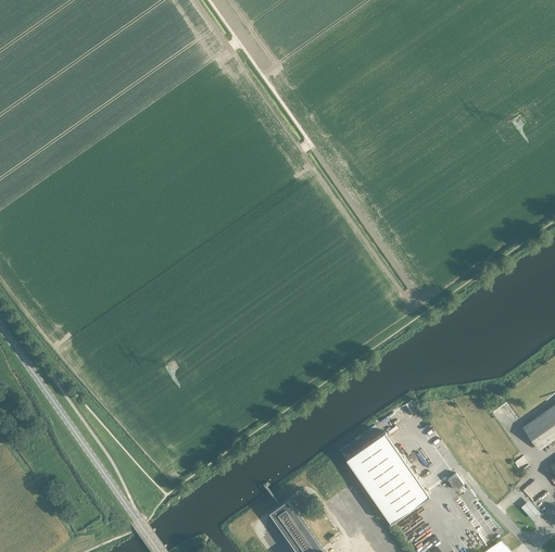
[(554,441),(554,405),(521,430),(538,453),(554,441)]
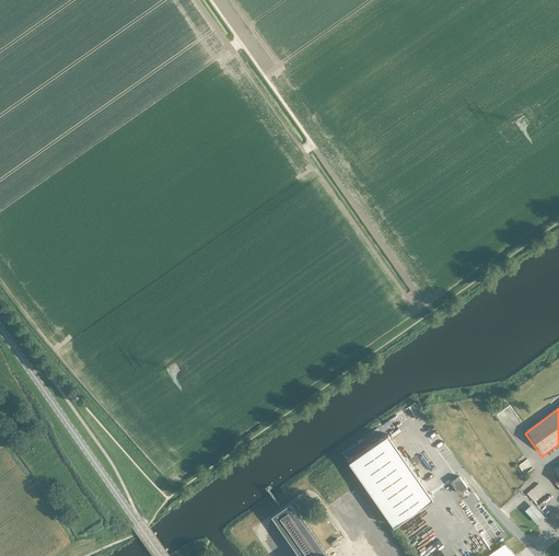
[(424,427),(419,430),(423,437),(429,432),(424,427)]
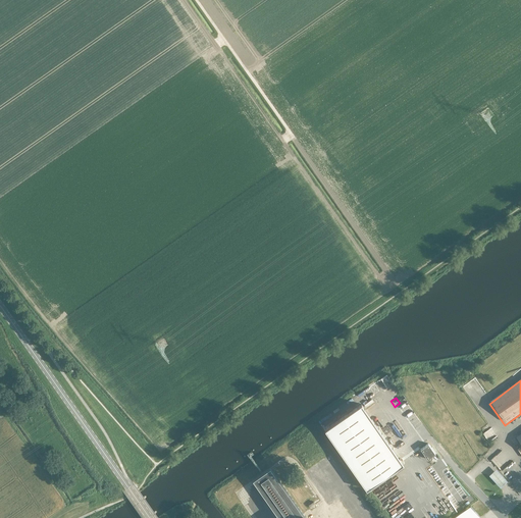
[(366,402),(365,404),(380,411),(381,408),(366,402)]
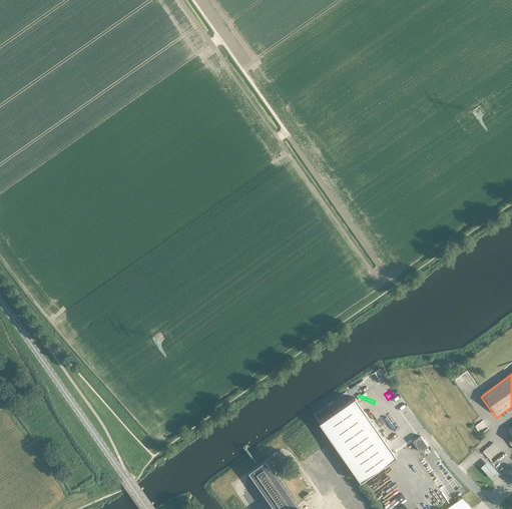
[(395,408),(399,404),(395,398),(390,401),(395,408)]
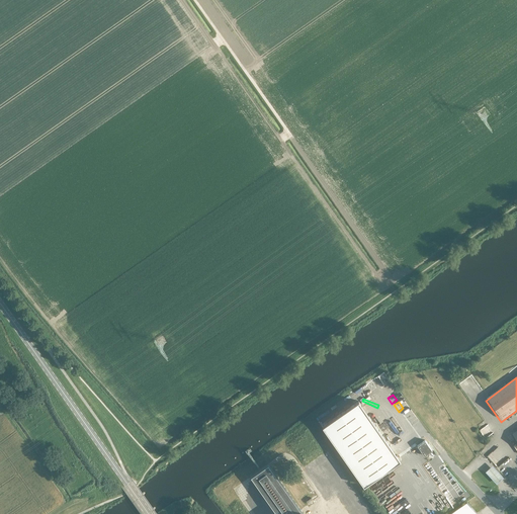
[(363,489),(399,463),(357,405),(322,430),(363,489)]
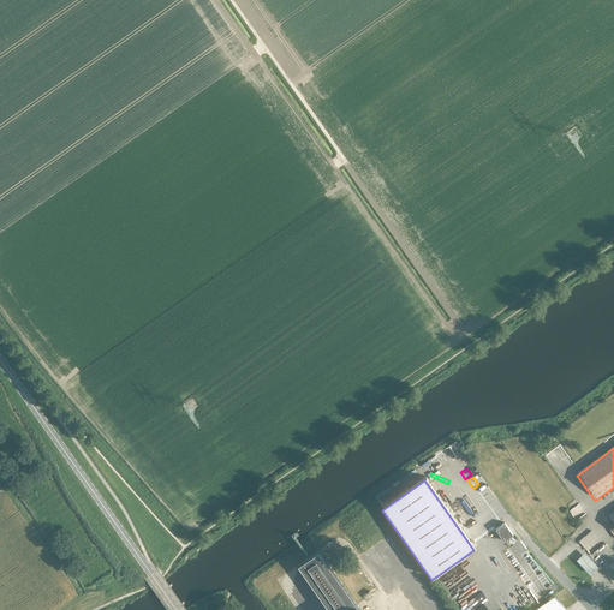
[(504,527),(494,533),(502,545),(512,539),(504,527)]
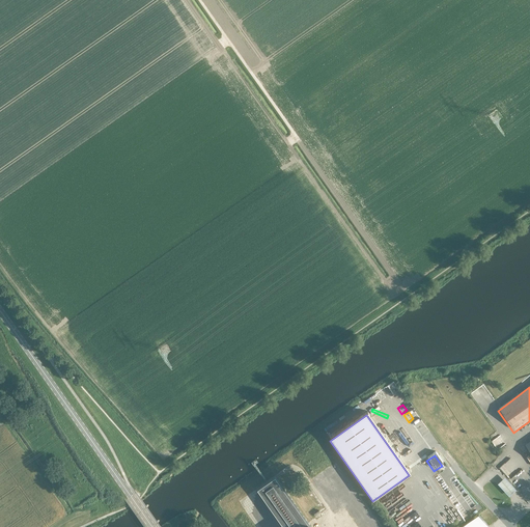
[(306,526),(274,479),(266,486),(256,492),(280,526),(306,526)]
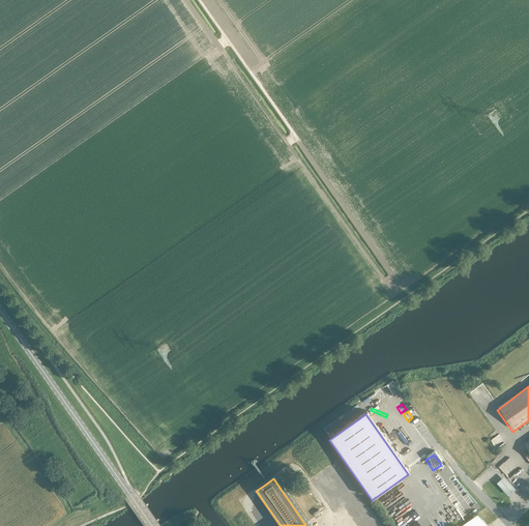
[(513,493),(502,481),(498,486),(495,488),(506,500),(509,497),(513,493)]
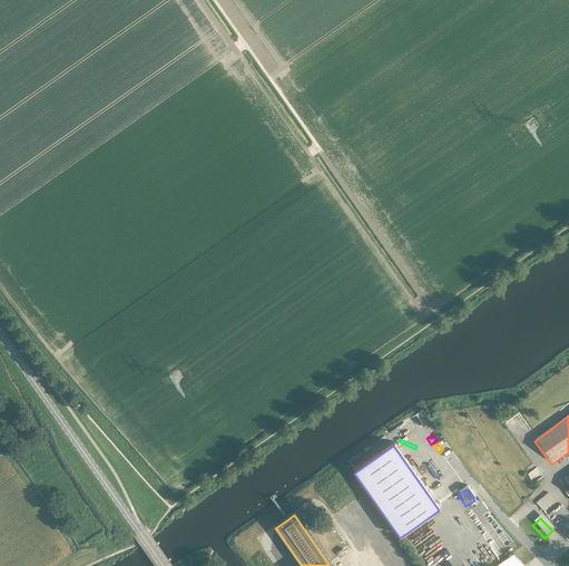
[(453,520),(447,523),(449,529),(455,527),(453,520)]
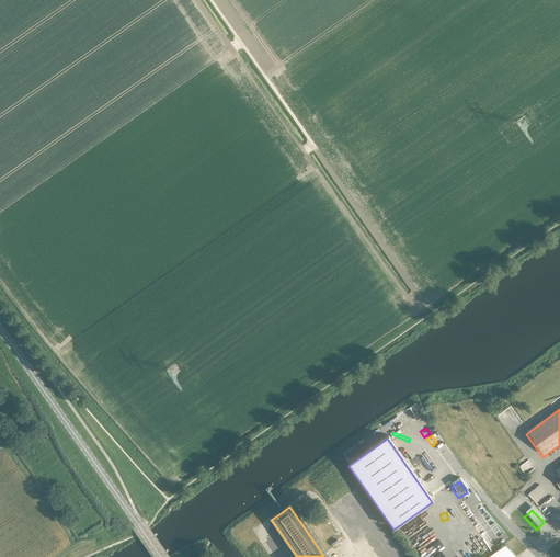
[(449,521),(453,526),(459,523),(456,518),(449,521)]
